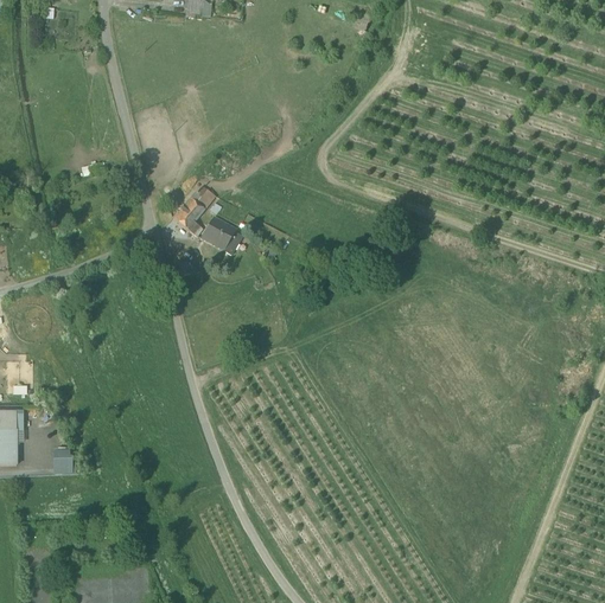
[(215,14),(215,0),(190,0),(190,13),(215,14)]
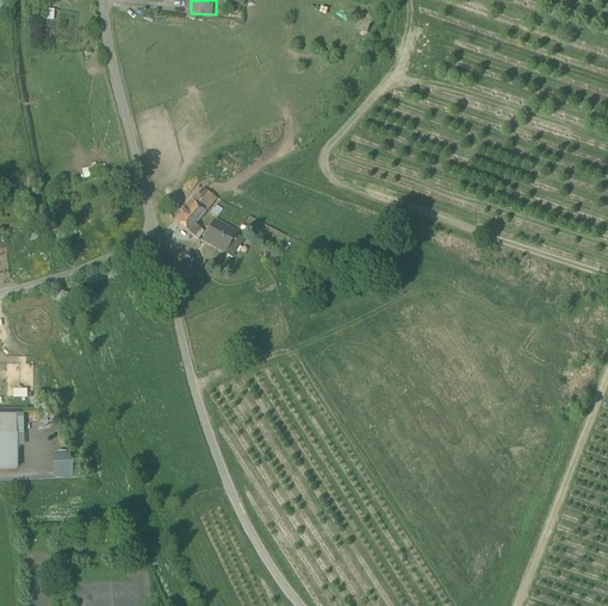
[(205,185),(193,199),(205,208),(208,211),(219,197),(205,185)]
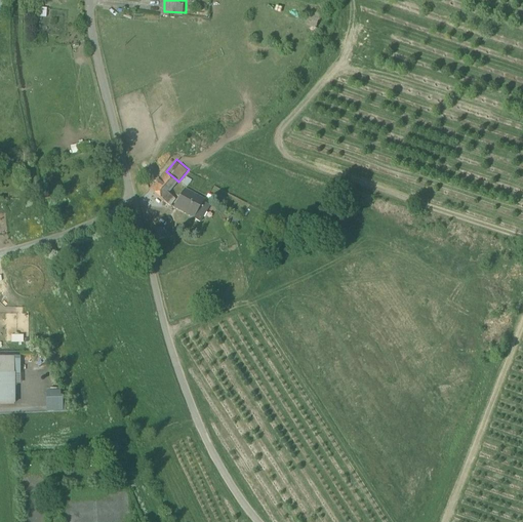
[(167,191),(176,179),(166,171),(151,188),(162,197),(167,191)]
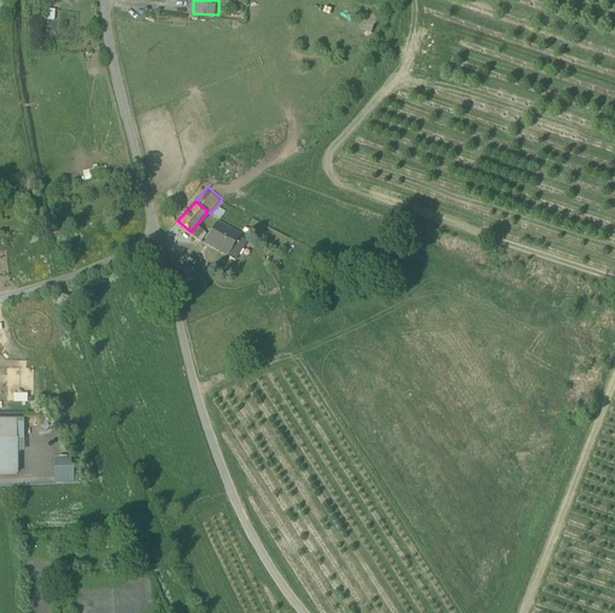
[(206,241),(229,255),(230,254),(241,235),(242,233),(222,220),(223,218),(220,217),(206,241)]
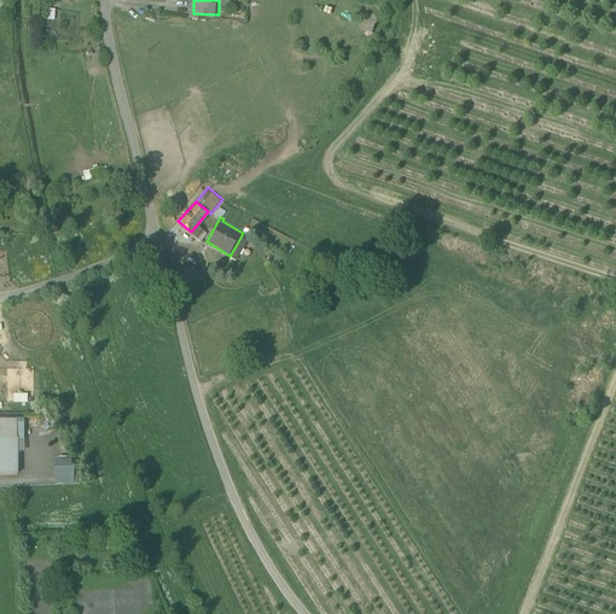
[(202,228),(197,224),(191,232),(196,237),(201,239),(205,233),(201,229),(202,228)]
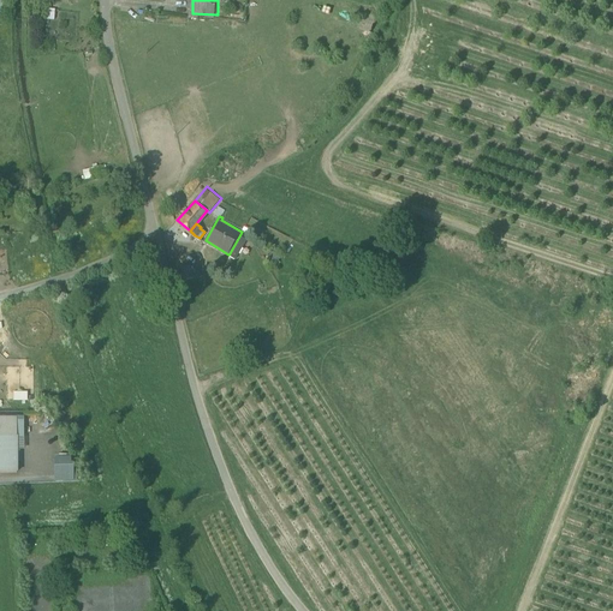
[(240,234),(230,253),(237,258),(249,238),(240,234)]
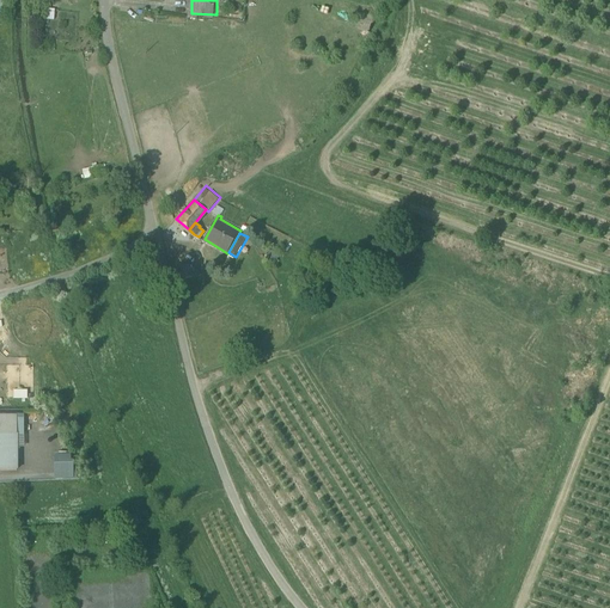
[(193,262),(180,264),(182,276),(195,272),(193,262)]
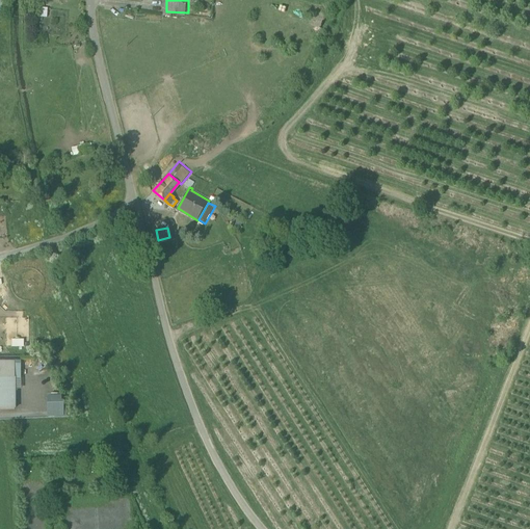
[(0,376),(16,376),(16,360),(0,360),(0,376)]
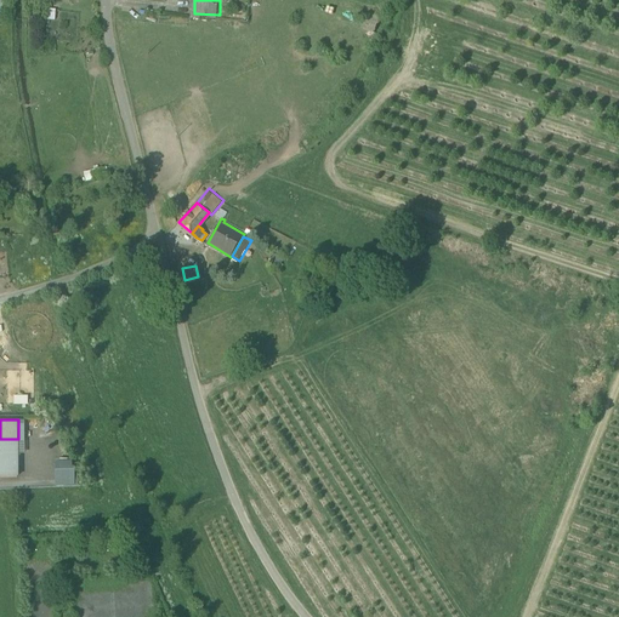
[(0,450),(18,450),(18,439),(0,439),(0,450)]
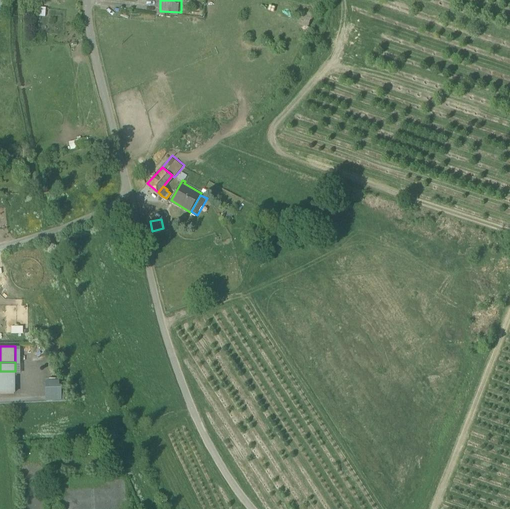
[(0,391),(15,391),(15,371),(0,371),(0,391)]
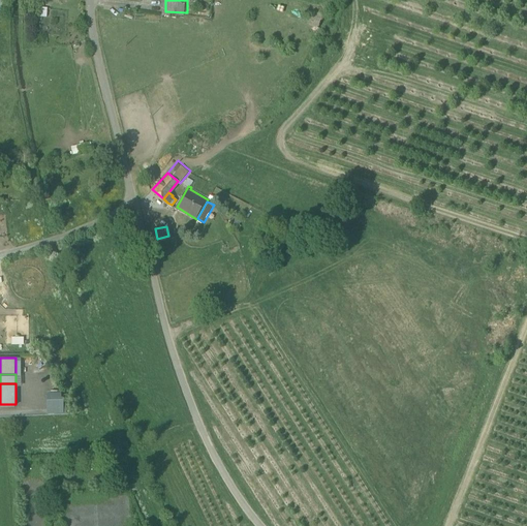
[(60,393),(49,394),(50,412),(64,411),(63,399),(61,399),(60,393)]
